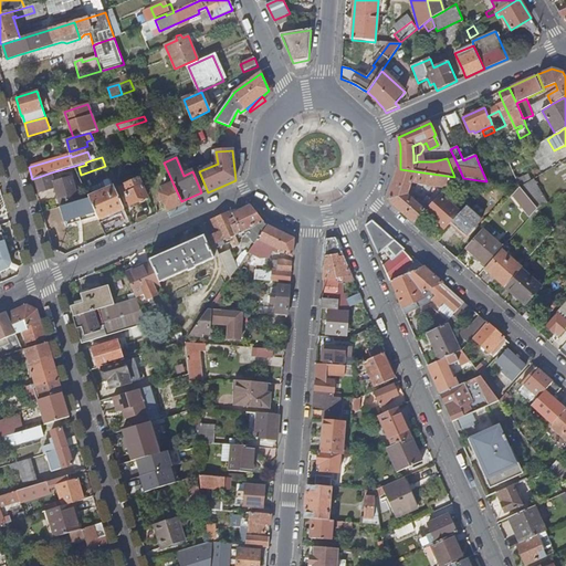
[(463,178),(454,158),(448,160),(454,177),(463,178)]
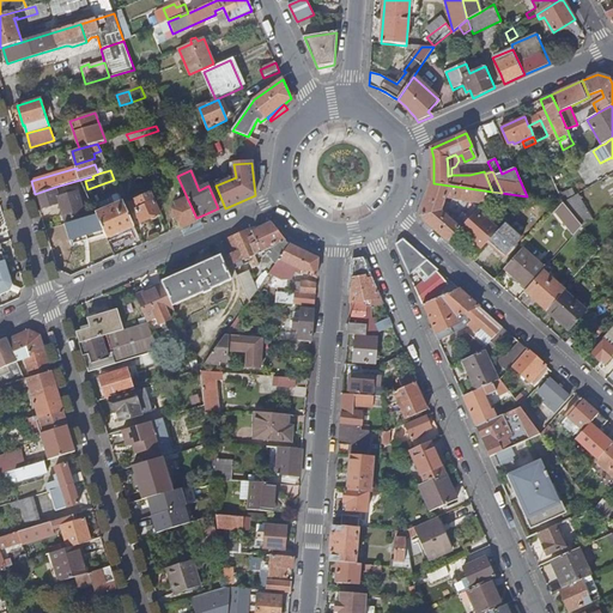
[(422,216),(449,240),(459,229),(465,224),(454,213),(449,218),(441,211),(445,198),(481,204),(492,192),(434,183),(432,189),(429,202),(422,216)]
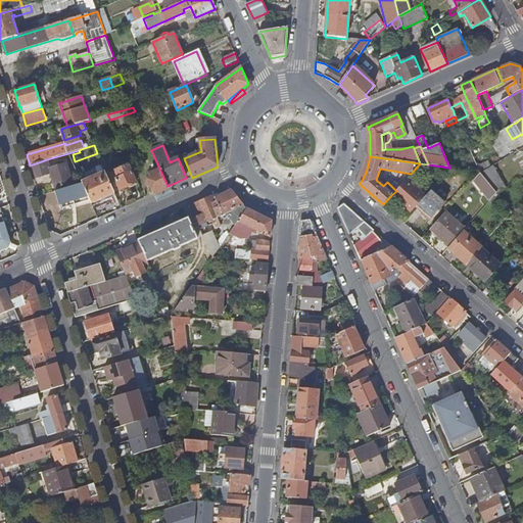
[(30,165),(34,180),(51,174),(55,188),(73,184),(66,164),(50,169),(47,159),(30,165)]
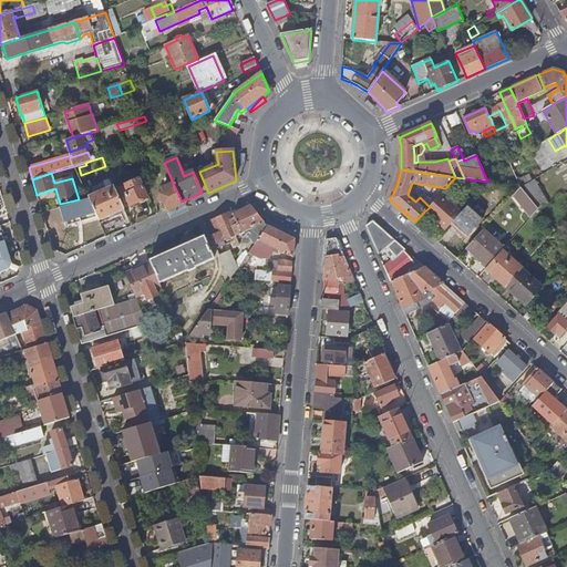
[(528,175),(517,181),(521,187),(532,181),(528,175)]
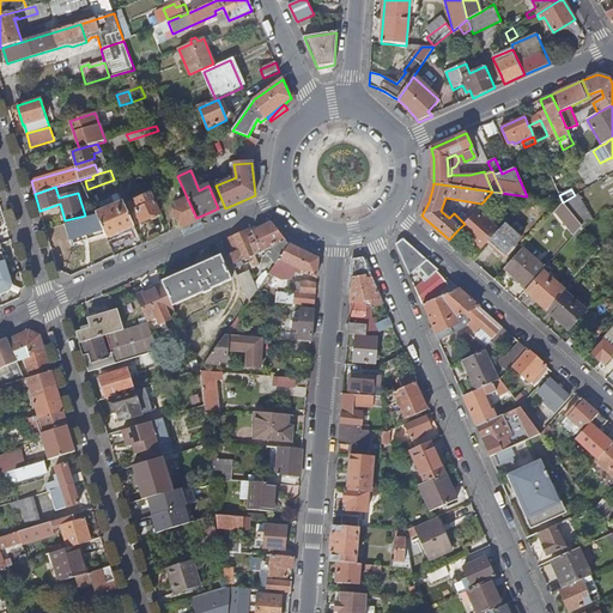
[(161,214),(152,194),(135,201),(139,210),(135,211),(140,223),(161,214)]
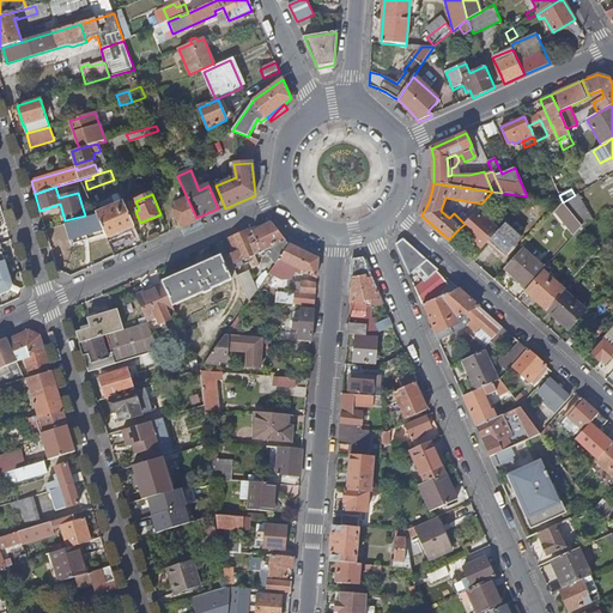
[(577,194),(563,202),(582,226),(592,220),(577,194)]
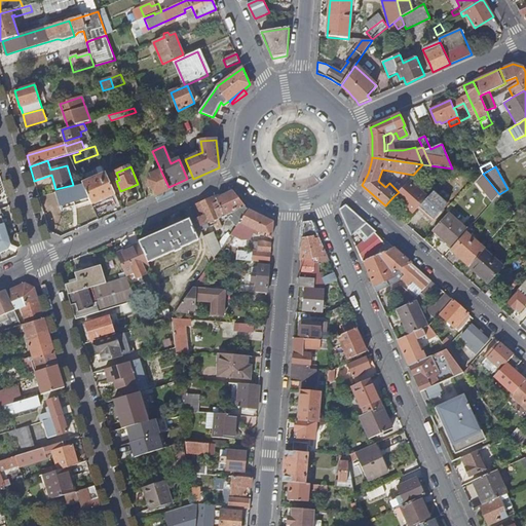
[(168,187),(161,172),(151,176),(153,180),(150,181),(156,195),(170,189),(168,187)]
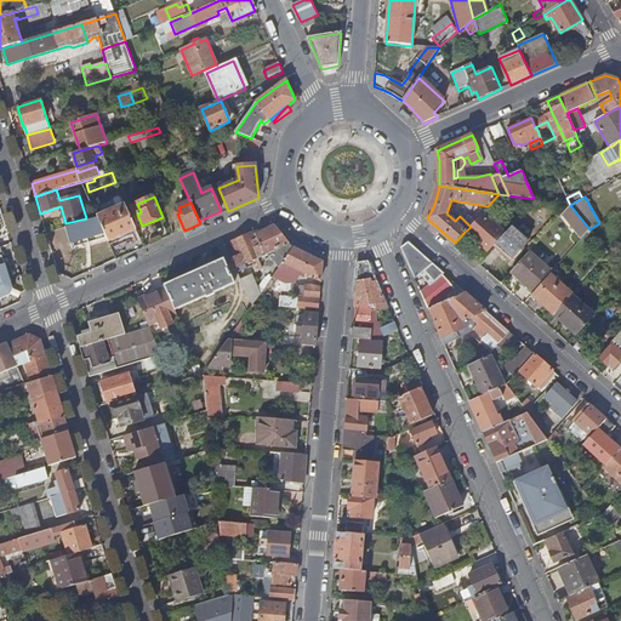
[(138,233),(125,205),(97,217),(98,218),(110,245),(138,233)]
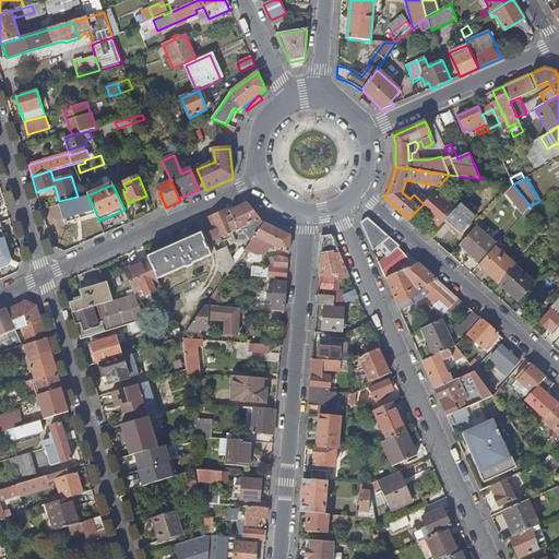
[(531,206),(513,185),(507,192),(524,213),(531,206)]
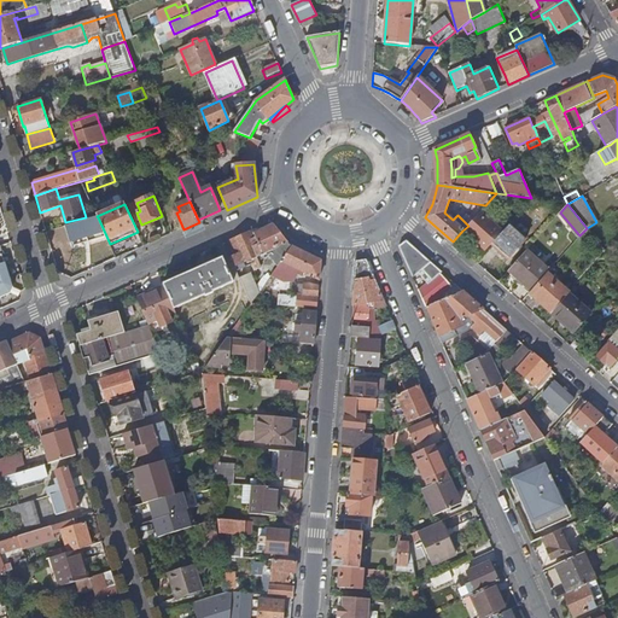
[(468,226),(462,231),(485,251),(491,244),(502,232),(479,211),(472,221),(468,226)]
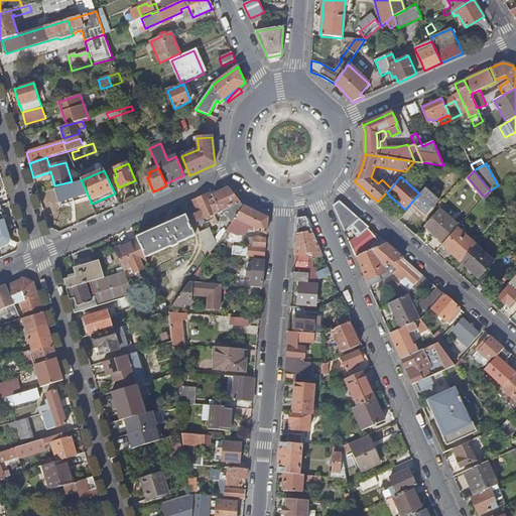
[(92,204),(82,181),(66,186),(67,188),(55,191),(59,203),(81,197),(85,208),(92,205),(92,204)]
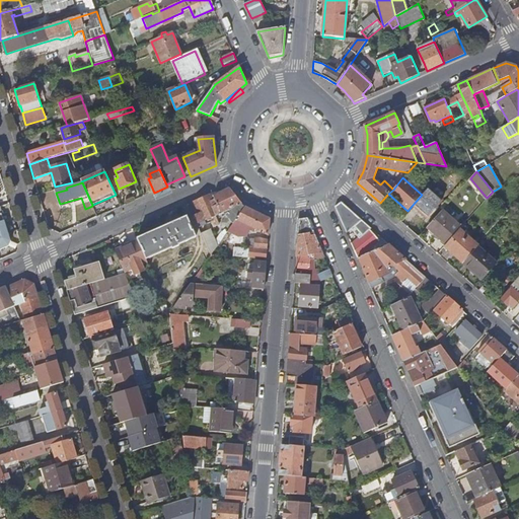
[(422,195),(413,205),(427,217),(442,201),(428,188),(422,195)]
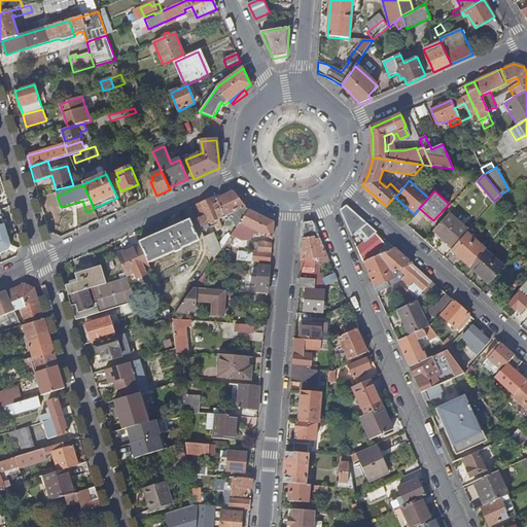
[(226,215),(237,227),(240,222),(249,209),(247,207),(243,204),(239,199),(235,195),(233,191),(217,199),(216,197),(196,206),(204,224),(213,221),(216,227),(219,226),(220,229),(222,227),(218,218),(226,215)]
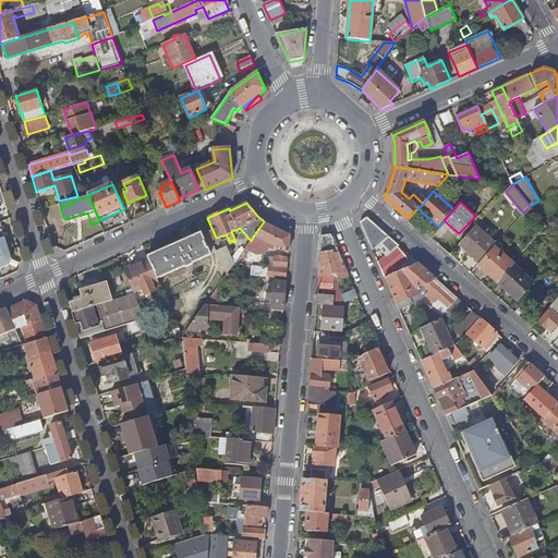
[(385,278),(417,263),(411,256),(408,258),(397,246),(398,245),(367,217),(360,222),(373,251),(378,246),(386,256),(378,263),(385,278)]
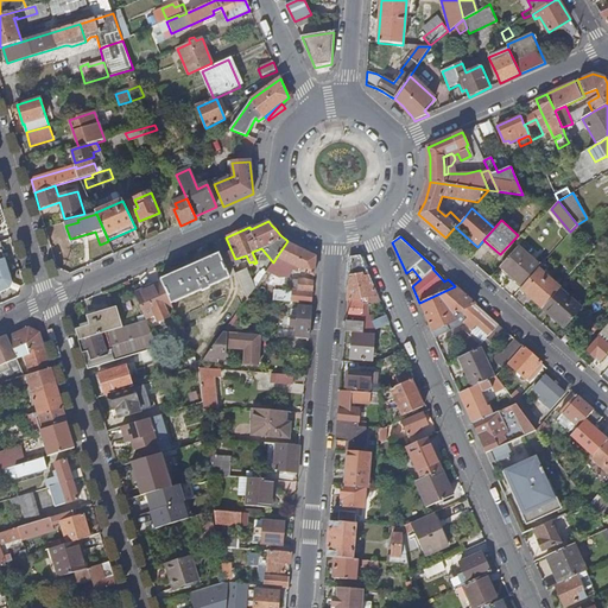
[(277,257),(311,274),(312,274),(315,273),(316,255),(309,253),(303,251),(297,247),(291,244),(287,241),(277,257)]
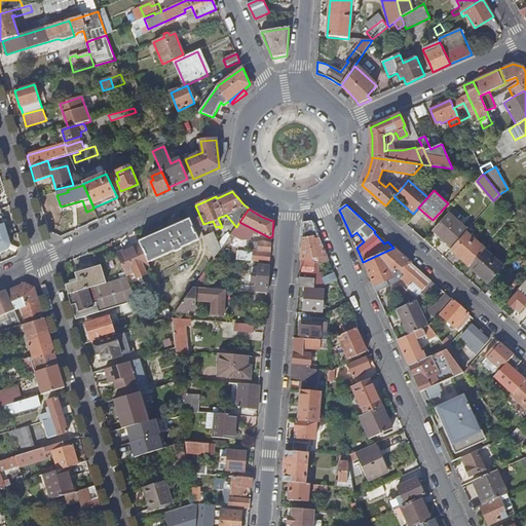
[(0,253),(8,250),(10,246),(6,233),(6,232),(0,213),(0,253)]
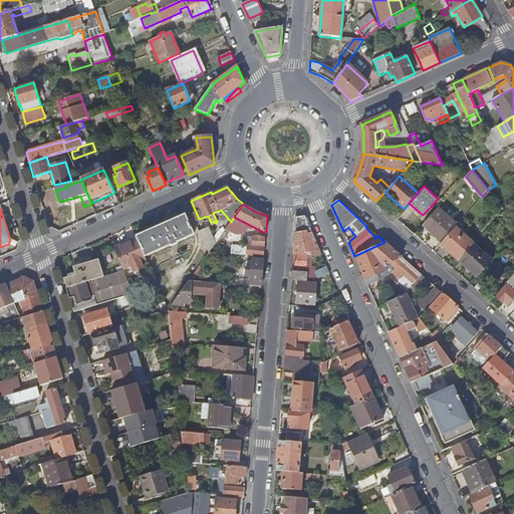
[(423,226),(441,242),(455,227),(456,225),(438,209),(423,226)]
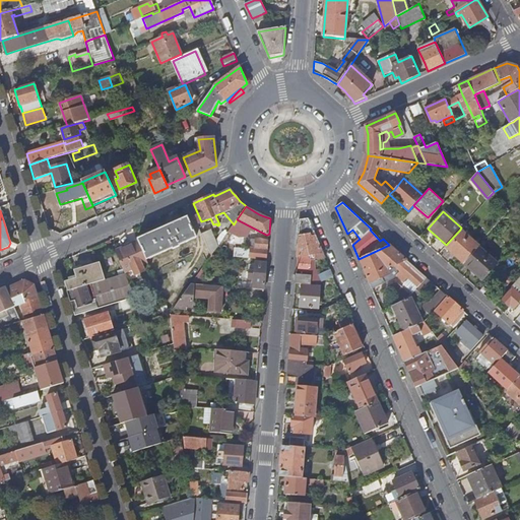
[(180,246),(197,238),(187,216),(137,239),(138,241),(146,260),(173,248),(174,249),(180,246)]
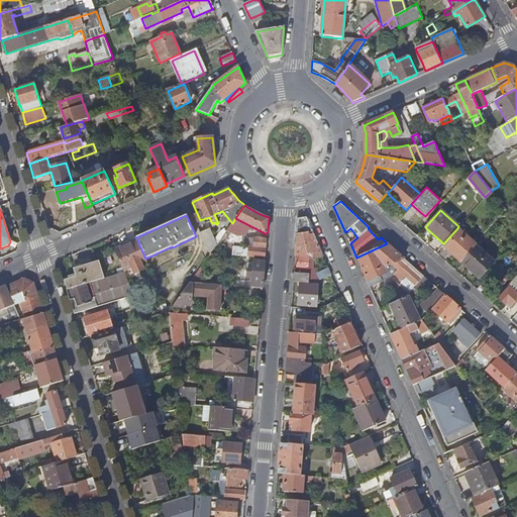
[(307,271),(308,259),(311,255),(314,255),(314,252),(318,251),(320,251),(306,219),(299,220),(295,270),(307,271)]
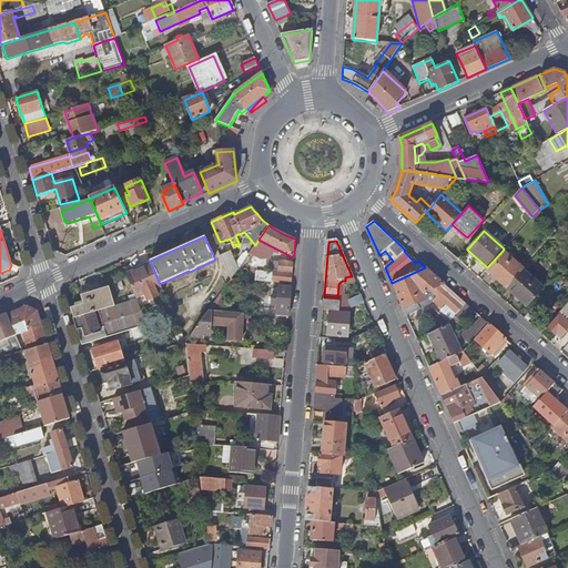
[(486,270),(507,288),(521,271),(524,269),(503,251),(487,267),(486,270)]
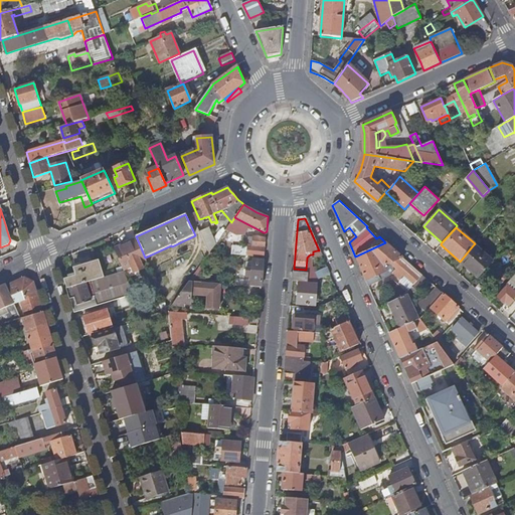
[(209,252),(215,244),(207,228),(200,231),(209,252)]
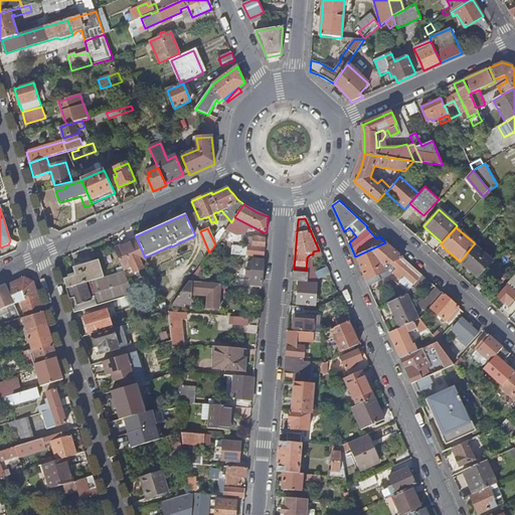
[(246,254),(265,256),(266,237),(261,236),(252,235),(252,244),(247,244),(246,254)]
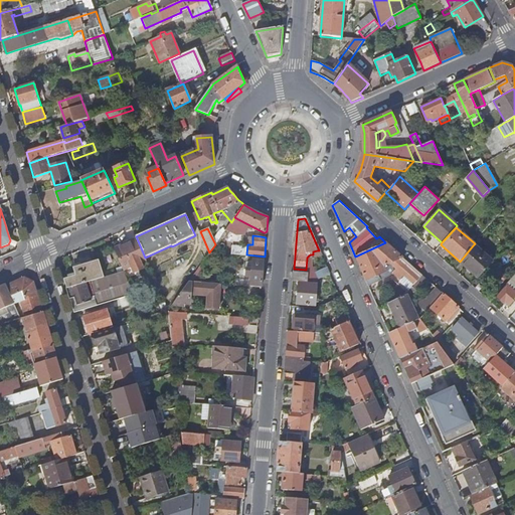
[(134,273),(144,269),(141,262),(146,260),(145,258),(137,238),(114,248),(123,270),(131,267),(134,273)]
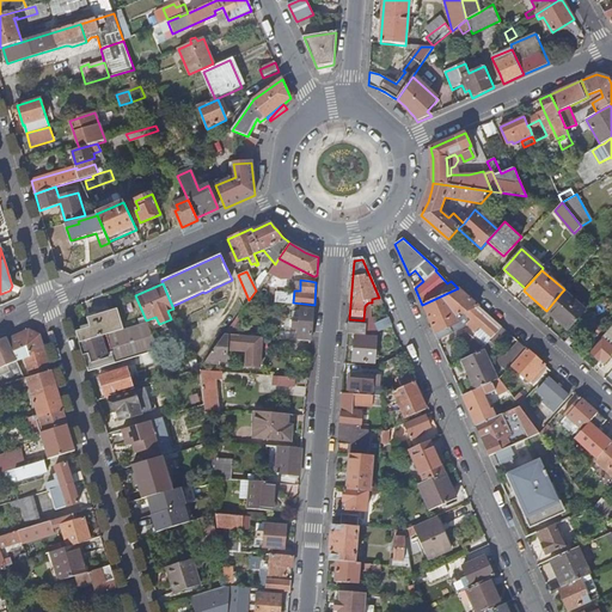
[(434,334),(458,323),(456,316),(478,305),(458,288),(422,305),(434,334)]
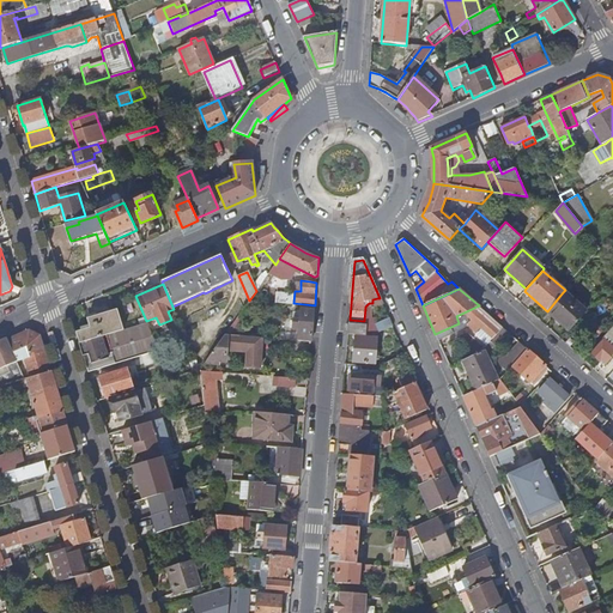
[(563,292),(547,311),(569,331),(586,313),(563,292)]
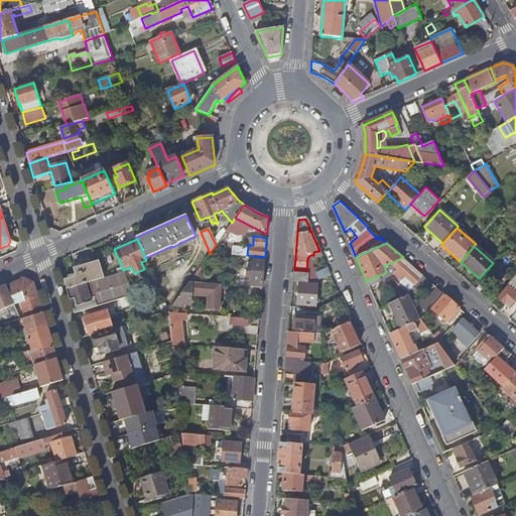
[(210,253),(189,281),(198,282),(218,254),(210,253)]
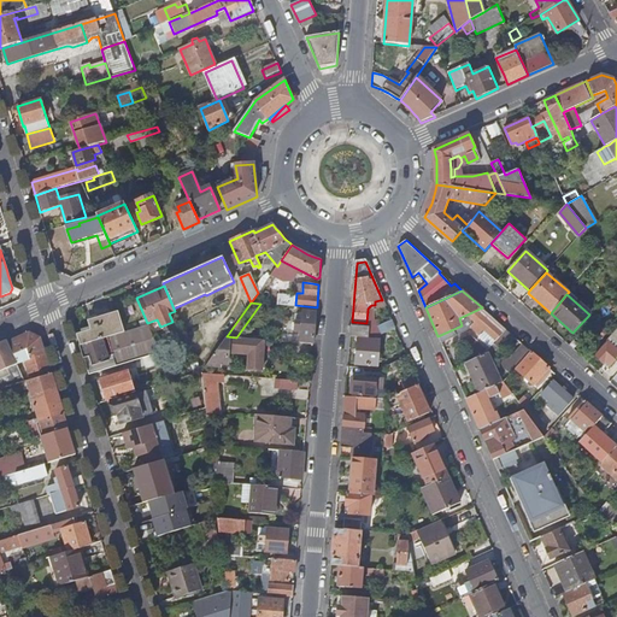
[(485,330),(495,341),(506,329),(482,307),(459,318),(462,325),(438,336),(441,342),(468,330),(471,327),(480,335),(485,330)]
